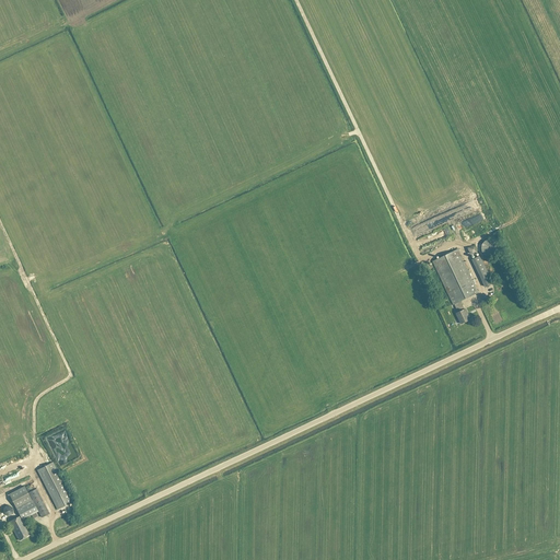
[(481,214),(465,222),(467,228),(483,220),(481,214)]
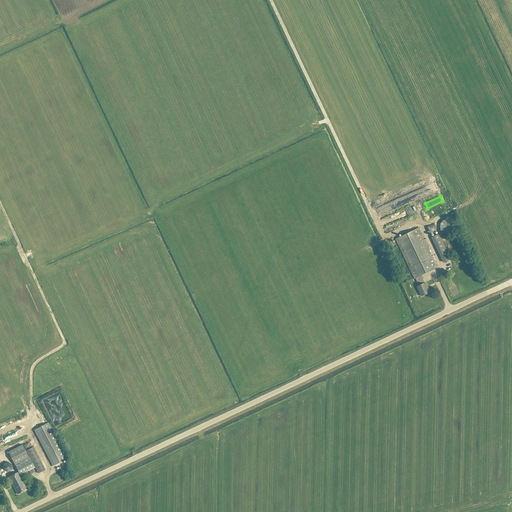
[(389,222),(412,213),(411,210),(409,211),(408,210),(385,219),(386,224),(389,223),(389,222)]
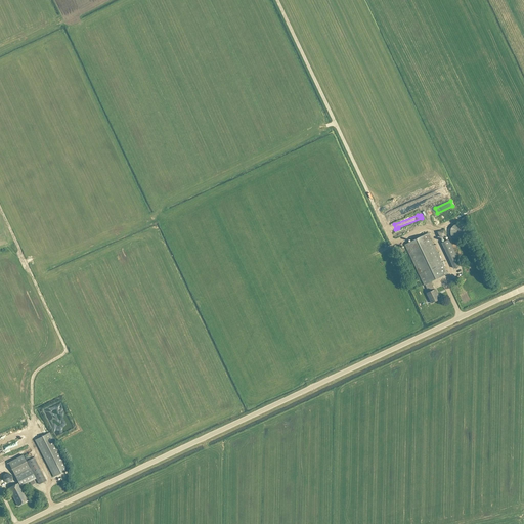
[(467,232),(467,231),(467,230),(467,229),(467,228),(466,227),(466,226),(465,226),(465,225),(464,225),(464,224),(463,224),(462,224),(462,223),(461,223),(460,223),(459,223),(457,223),(456,223),(455,224),(454,224),(453,225),(453,226),(452,226),(452,227),(451,227),(451,228),(451,229),(450,230),(450,231),(450,232),(450,233),(451,234),(451,235),(452,236),(453,237),(453,238),(454,238),(455,238),(455,239),(456,239),(457,239),(459,239),(460,239),(461,239),(462,239),(463,239),(464,238),(465,237),(466,236),(466,235),(467,235),(467,234),(467,233),(467,232)]
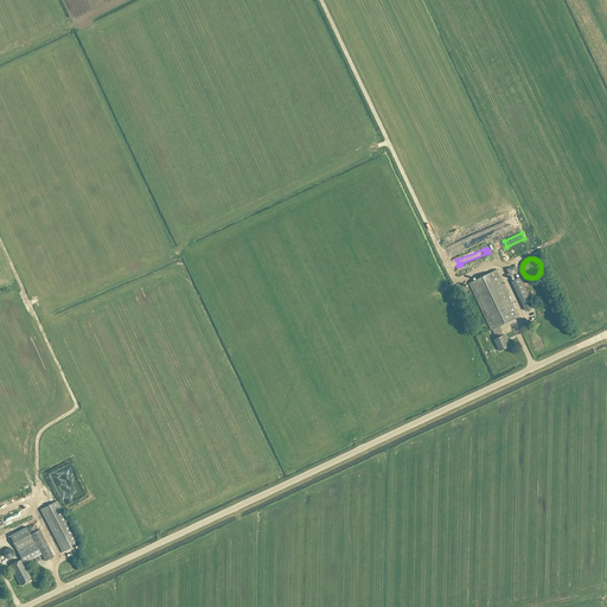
[(518,317),(496,270),(468,283),(491,330),(492,330),(497,339),(494,340),(497,346),(499,351),(509,346),(506,340),(506,339),(505,334),(504,336),(499,326),(518,317)]
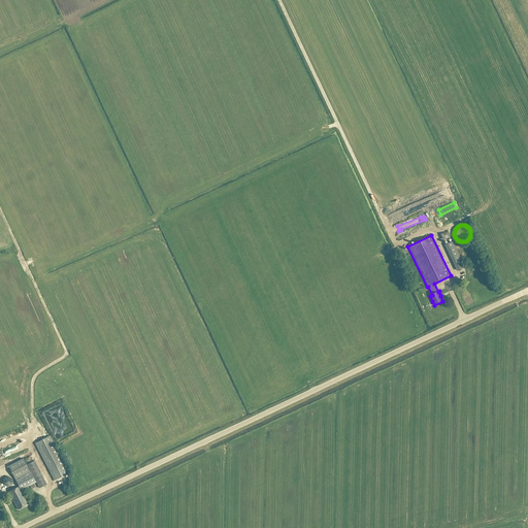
[(461,259),(452,241),(444,244),(454,263),(457,270),(464,267),(461,259)]
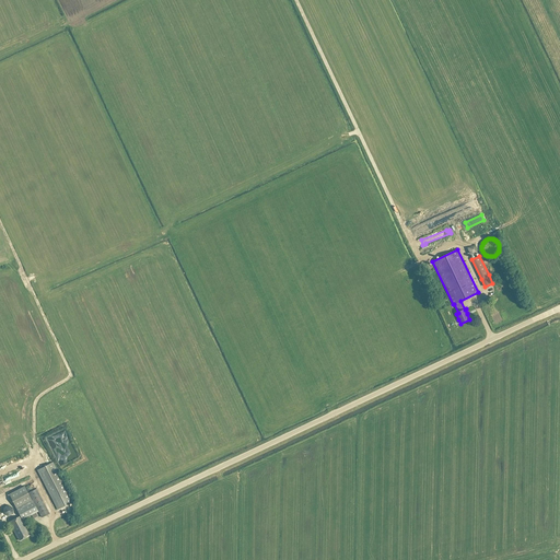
[(72,502),(53,463),(37,470),(57,510),(72,502)]
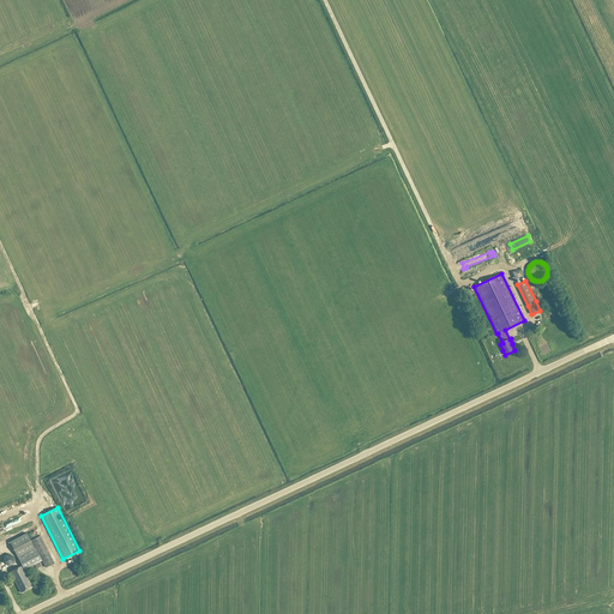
[(32,587),(23,570),(34,565),(36,569),(41,566),(38,563),(42,561),(35,549),(26,534),(10,542),(22,566),(10,572),(20,593),(32,587)]
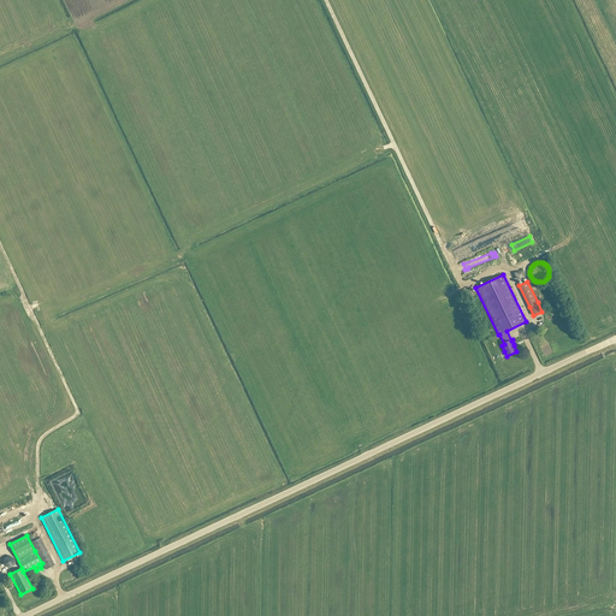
[(54,566),(40,538),(31,543),(46,569),(54,566)]
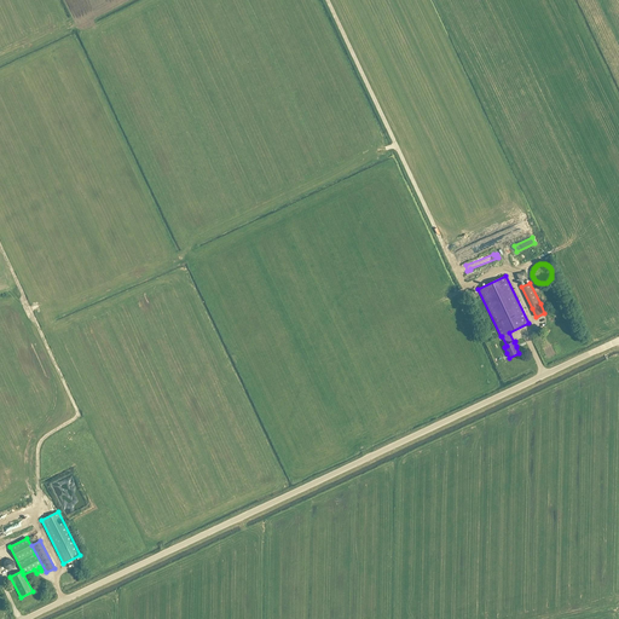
[(9,559),(4,561),(4,567),(9,571),(13,568),(15,561),(9,559)]
